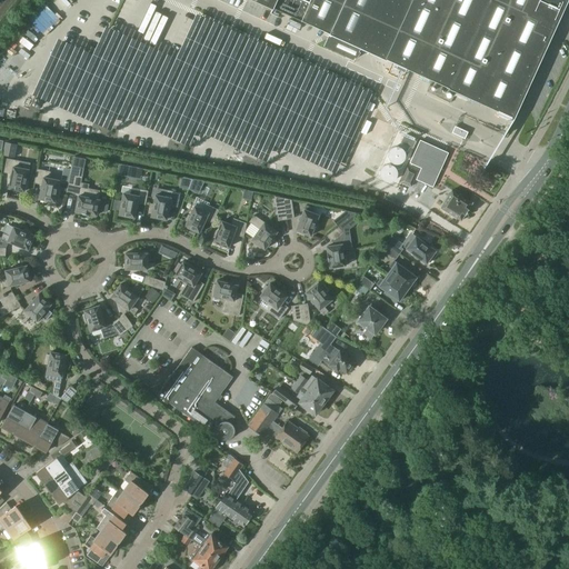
[(26,21),(50,30),(56,15),(49,12),(53,0),(41,0),(39,8),(31,5),(26,21)]
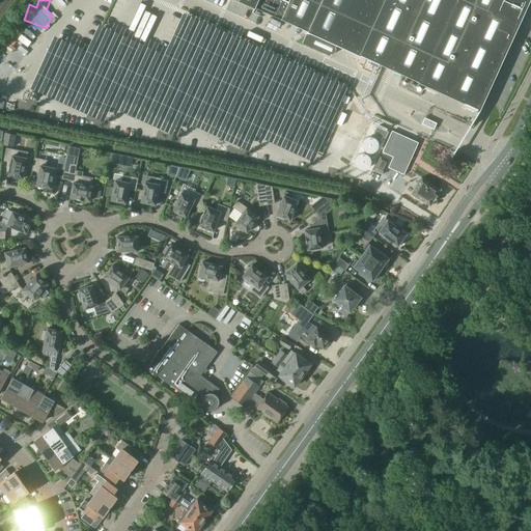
[(234,0),(307,33),(302,45),(330,57),(337,47),(479,112),(530,0),(234,0)]
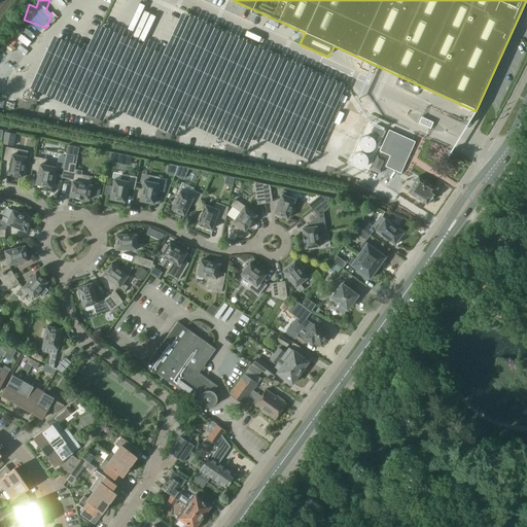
[(338,100),(340,93),(332,90),(329,96),(338,100)]
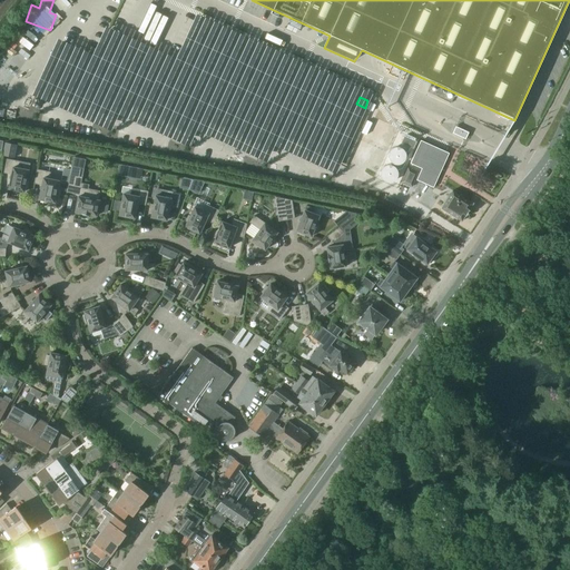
[(413,148),(416,141),(404,136),(401,143),(413,148)]
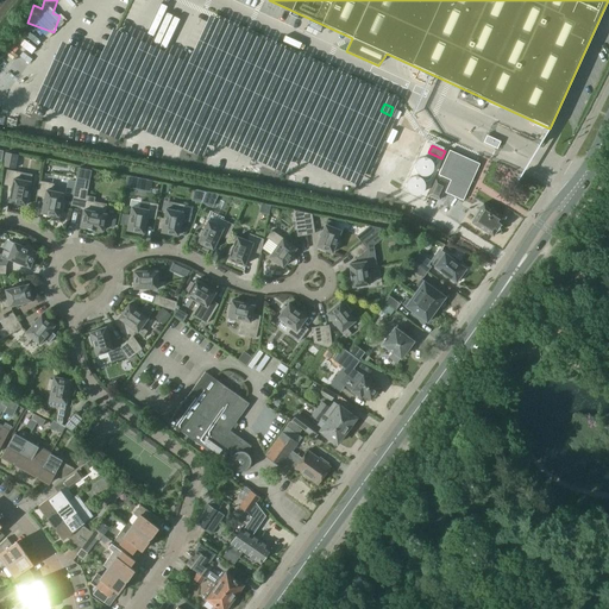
[(449,150),(438,175),(450,180),(445,192),(463,200),(479,163),(449,150)]
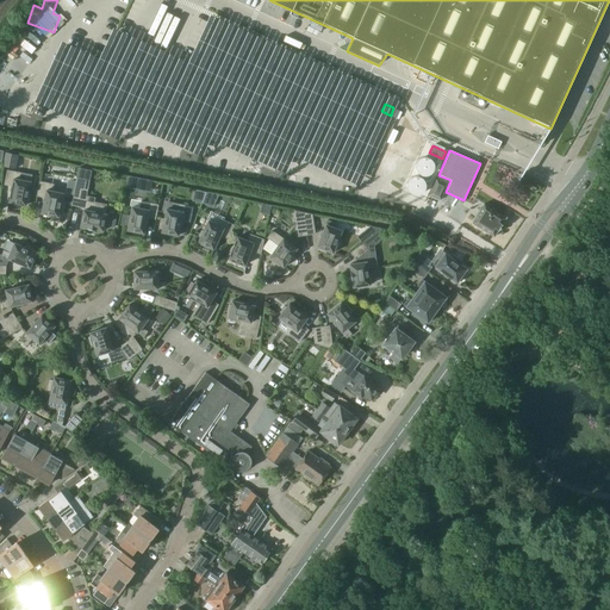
[(5,153),(2,167),(16,169),(18,155),(5,153)]
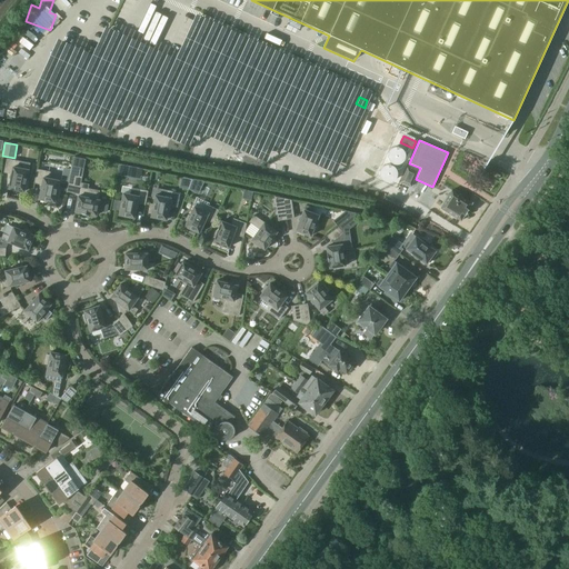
[(27,188),(28,180),(27,180),(29,170),(19,168),(20,161),(7,158),(3,172),(11,173),(9,188),(25,191),(25,187),(27,188)]
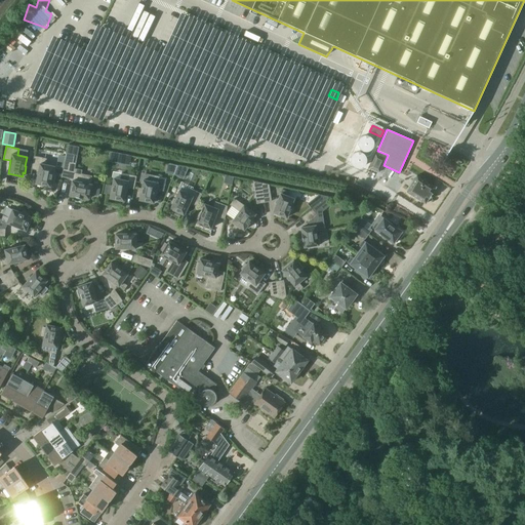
[(106,154),(105,165),(115,166),(116,155),(106,154)]
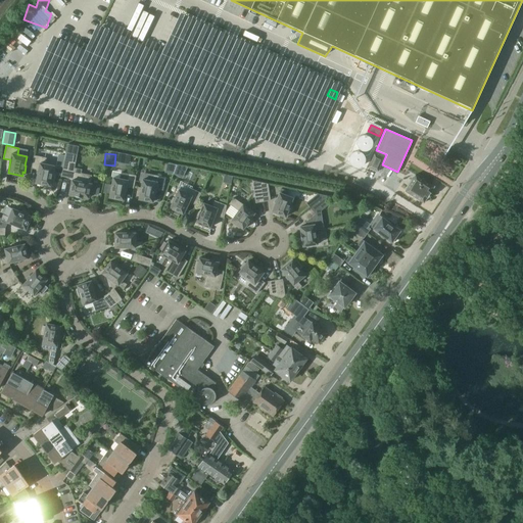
[(374,153),(368,168),(377,172),(383,158),(374,153)]
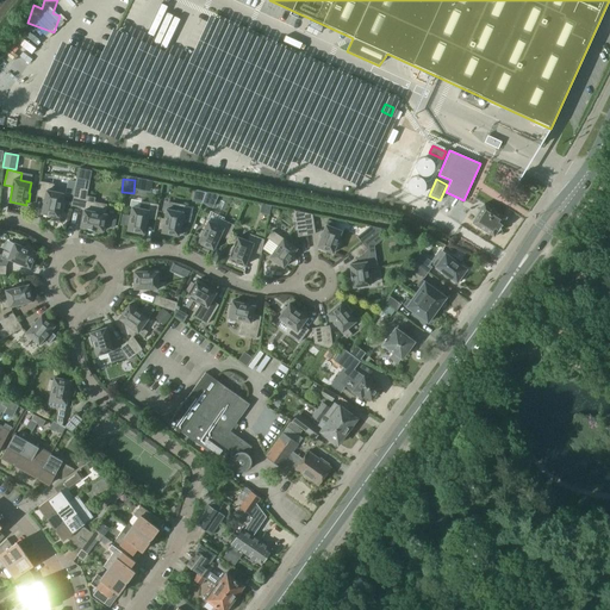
[(42,213),(58,217),(60,212),(61,212),(63,205),(61,204),(63,193),(53,191),(54,184),(39,181),(37,197),(44,198),(42,213)]
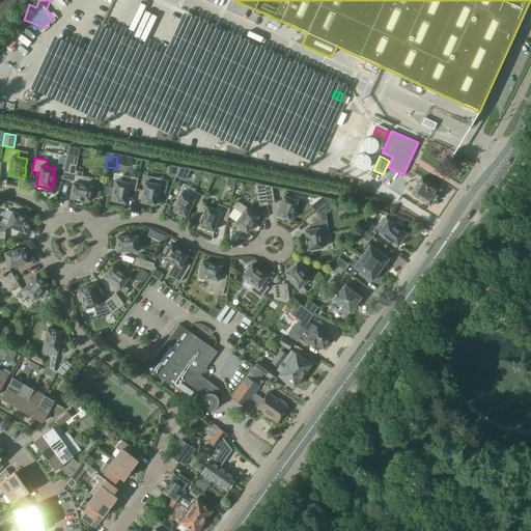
[(73,162),(65,160),(62,178),(70,179),(73,162)]
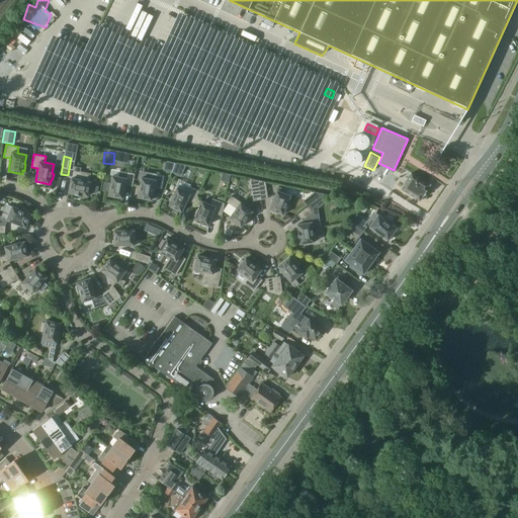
[(80,171),(73,169),(68,192),(87,196),(89,190),(97,192),(98,184),(90,182),(89,181),(90,173),(80,171)]
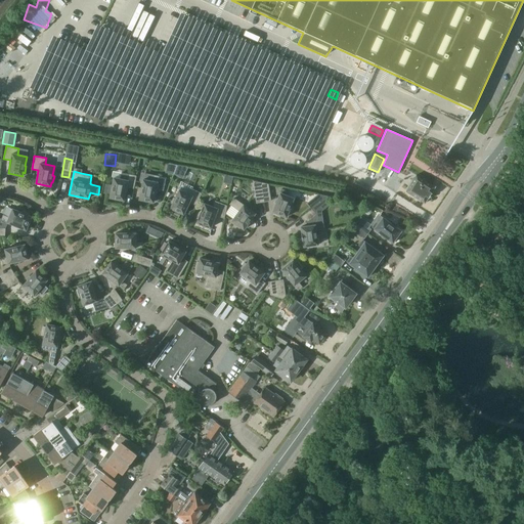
[(110,193),(110,198),(124,201),(126,187),(133,188),(136,176),(124,173),(123,179),(114,177),(113,183),(111,183),(108,193),(110,193)]
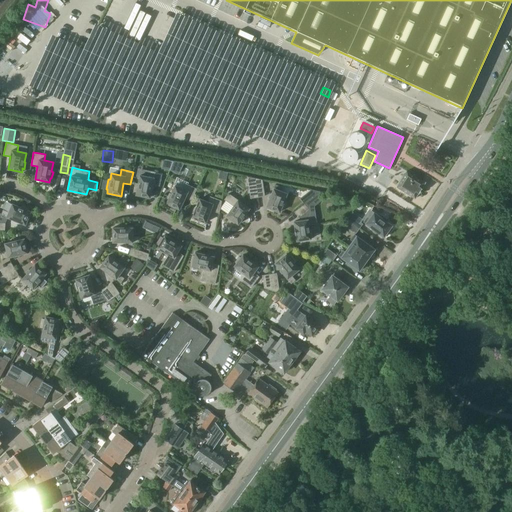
[(133,191),(136,192),(135,195),(150,198),(152,185),(159,186),(162,173),(150,171),(148,177),(139,175),(138,184),(135,183),(133,191)]
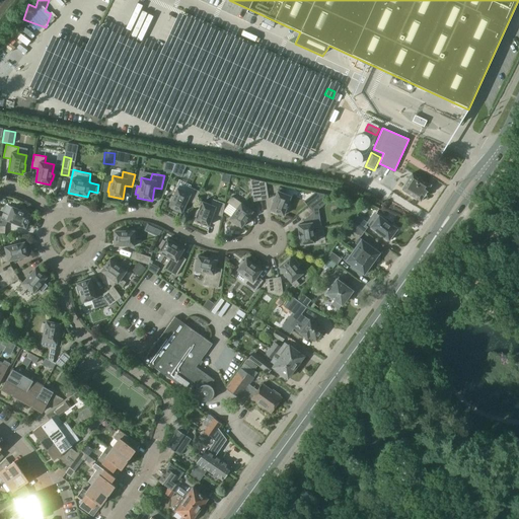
[(430,186),(412,173),(401,190),(420,202),(423,196),(424,196),(427,192),(427,191),(430,186)]
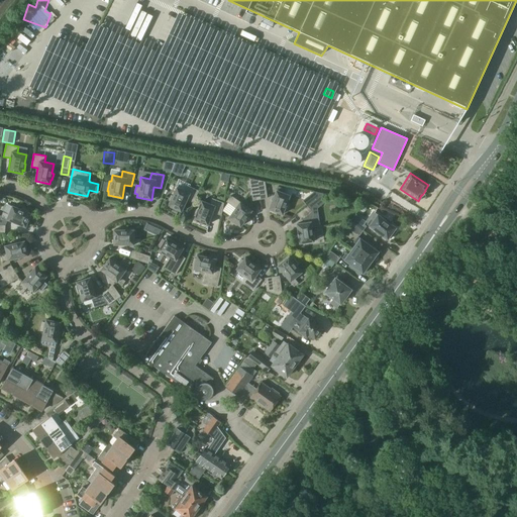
[(252,200),(260,199),(256,180),(249,179),(252,200)]
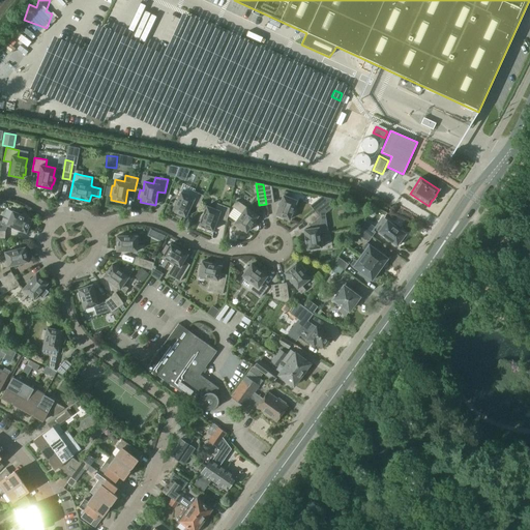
[(263,184),(266,204),(273,203),(271,186),(263,184)]
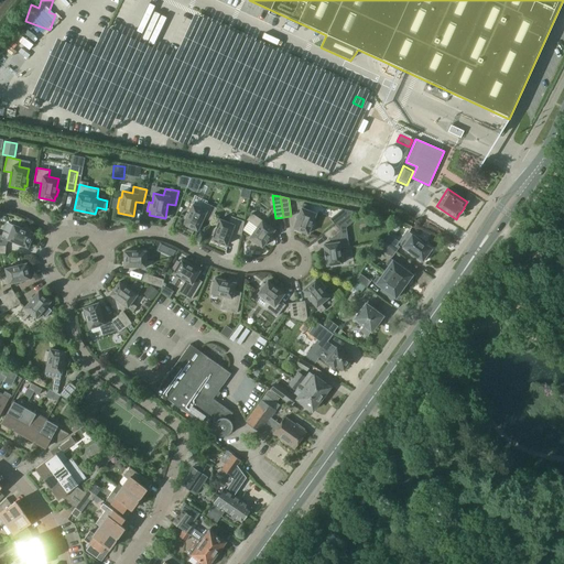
[(187,214),(186,213),(183,219),(185,220),(183,224),(197,230),(204,217),(210,220),(216,208),(204,203),(202,208),(193,204),(187,214)]
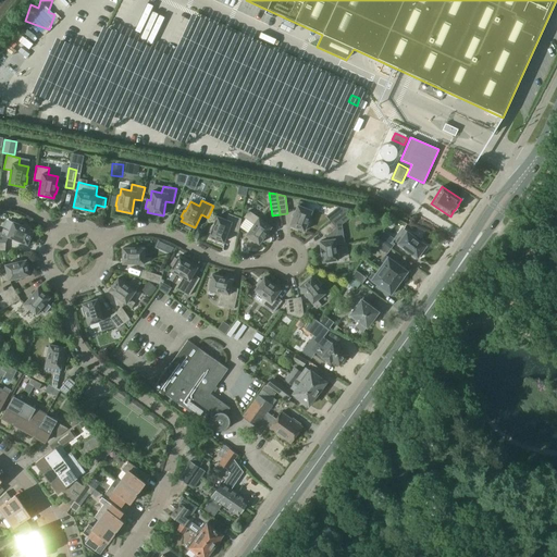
[(289,225),(304,231),(306,227),(307,227),(309,221),(308,220),(311,211),(302,207),(304,202),(298,201),(289,225)]
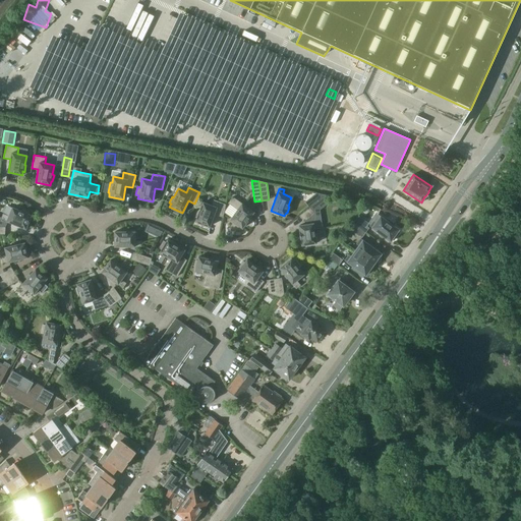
[(232,223),(238,227),(239,226),(242,228),(253,212),(232,197),(228,203),(237,210),(230,220),(233,222),(232,223)]
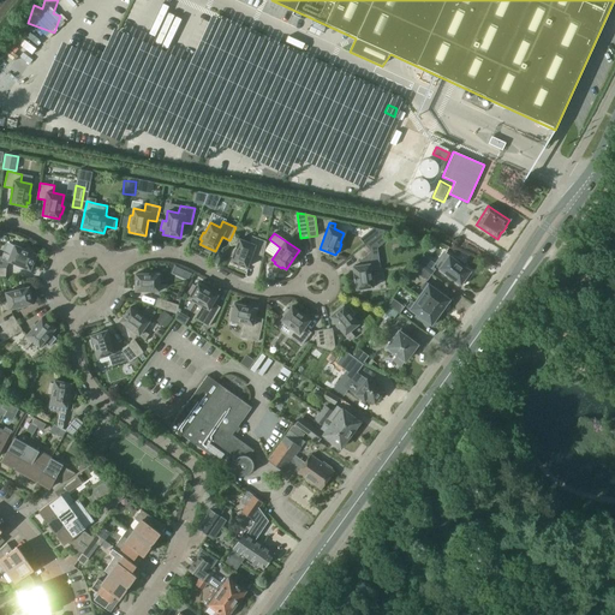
[(252,252),(263,256),(266,242),(252,236),(250,243),(239,239),(236,250),(233,249),(230,258),(232,258),(231,261),(246,268),(252,252)]
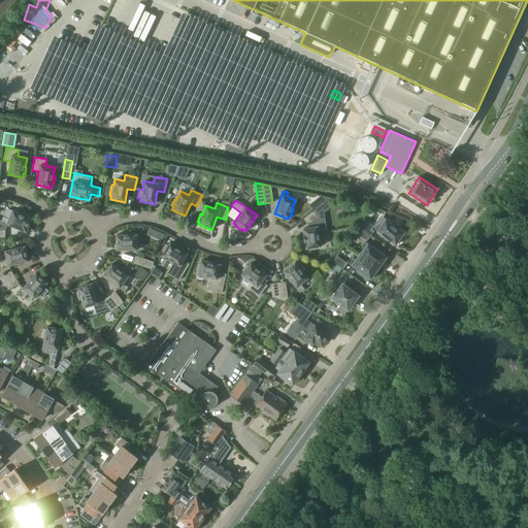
[(22,213),(12,210),(8,219),(3,217),(1,222),(26,232),(32,218),(28,217),(29,215),(22,212),(22,213)]
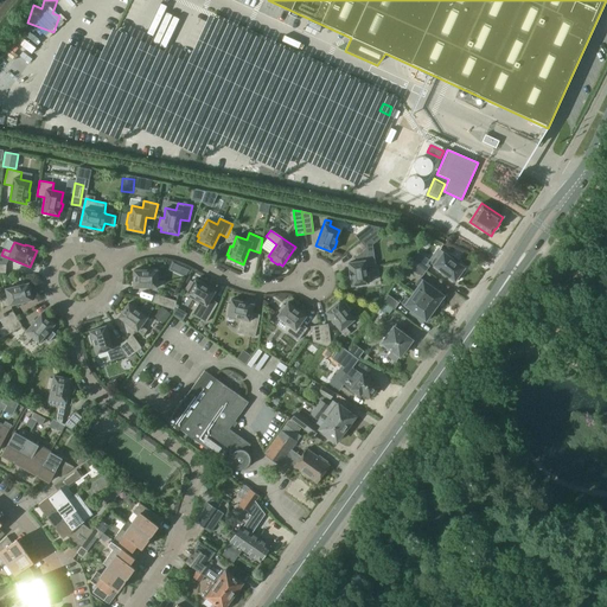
[(349,251),(355,257),(366,249),(364,246),(360,242),(349,251)]
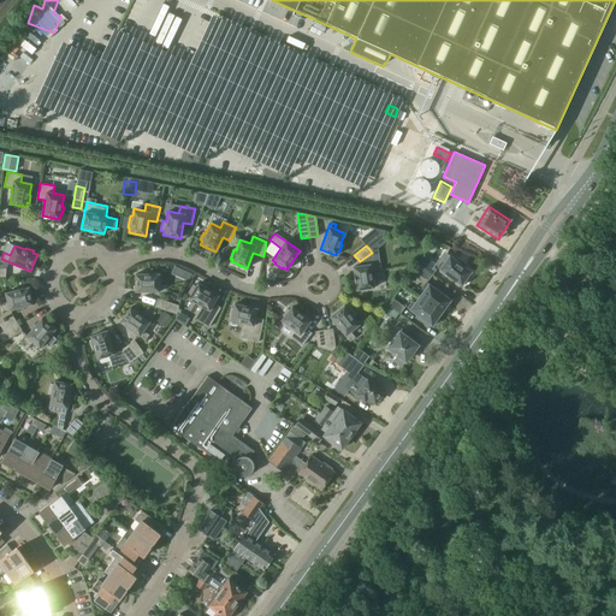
[(372,253),(360,261),(362,266),(353,267),(354,274),(354,282),(355,282),(356,290),(373,288),(373,285),(375,284),(374,277),(372,277),(371,271),(378,270),(375,248),(369,249),(372,253)]
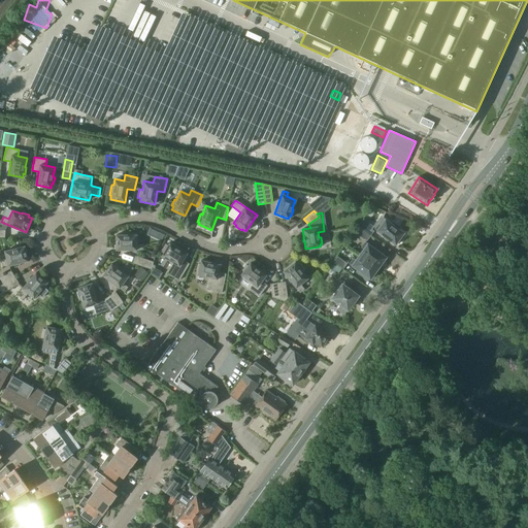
[(359,228),(371,236),(374,232),(372,230),(374,228),(363,220),(359,228)]
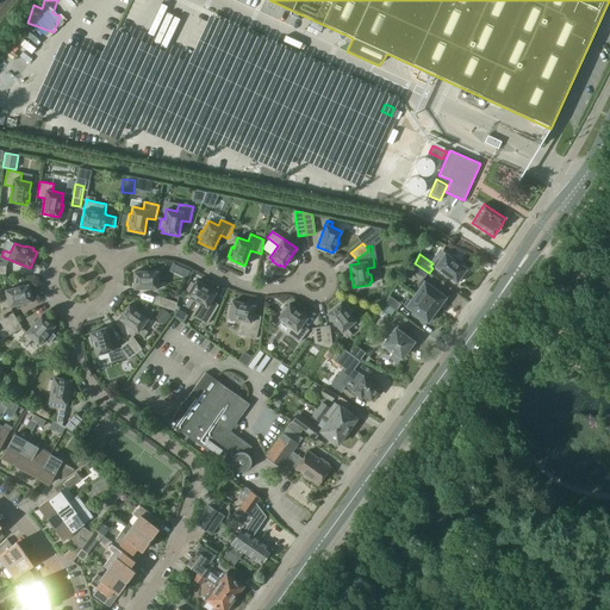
[(434,266),(443,273),(442,274),(448,279),(449,277),(458,282),(459,280),(461,281),(467,273),(465,272),(467,269),(460,265),(461,262),(453,256),(452,259),(444,254),(440,261),(437,260),(434,266)]
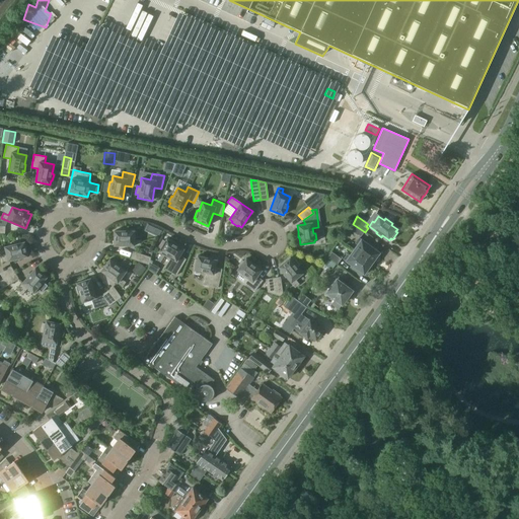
[(361,237),(365,232),(353,224),(349,230),(359,237),(359,236),(361,237)]
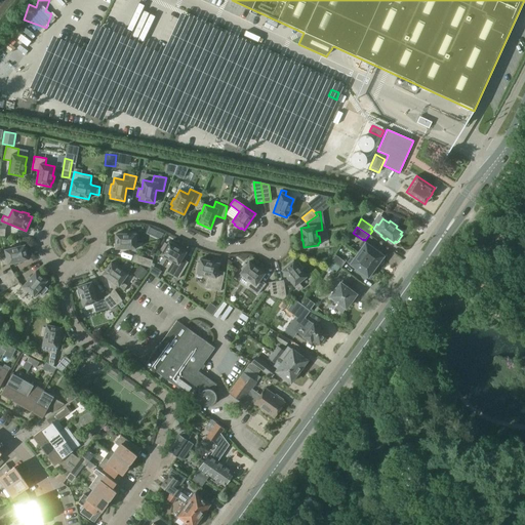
[(126,234),(126,232),(119,232),(119,234),(115,234),(115,248),(142,248),(142,243),(135,243),(135,234),(126,234)]
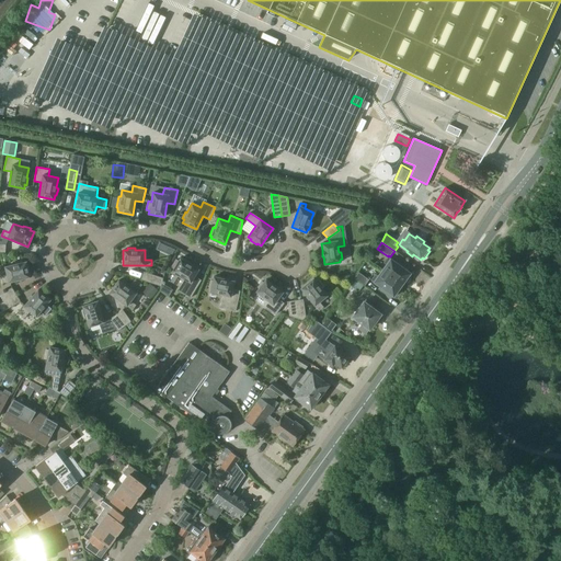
[(194,276),(198,268),(180,258),(179,261),(175,259),(171,267),(173,268),(172,272),(183,278),(176,289),(190,298),(201,281),(194,276)]
